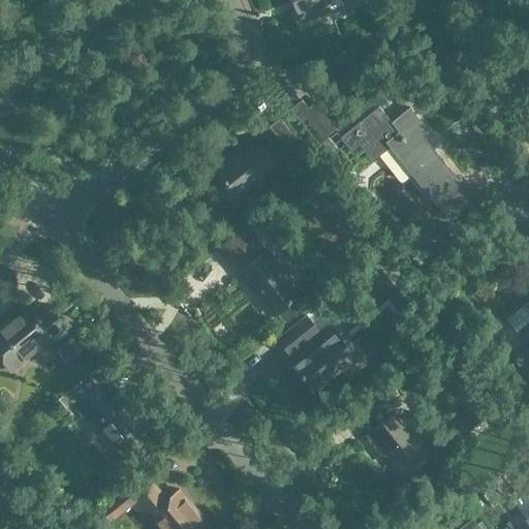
[(343,0),(290,0),(291,1),(293,0),(297,0),(300,8),(297,10),(296,8),(294,8),(301,24),(329,13),(325,7),(343,0)]
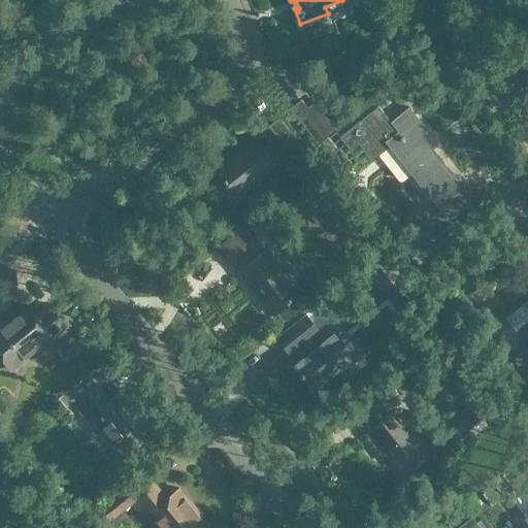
[(290,109),(319,143),(329,134),(301,100),(290,109)]
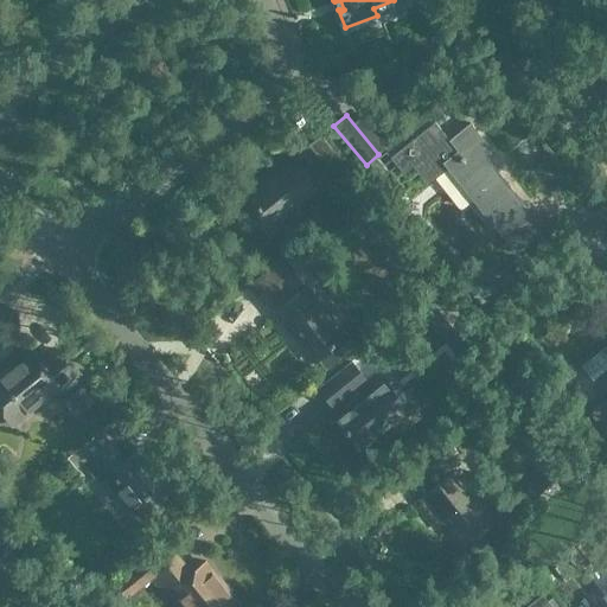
[(449,140),(448,139),(435,122),(390,158),(404,176),(414,167),(428,185),(447,170),(494,230),(524,206),(497,173),(493,176),(484,164),(494,154),(471,125),(449,140)]
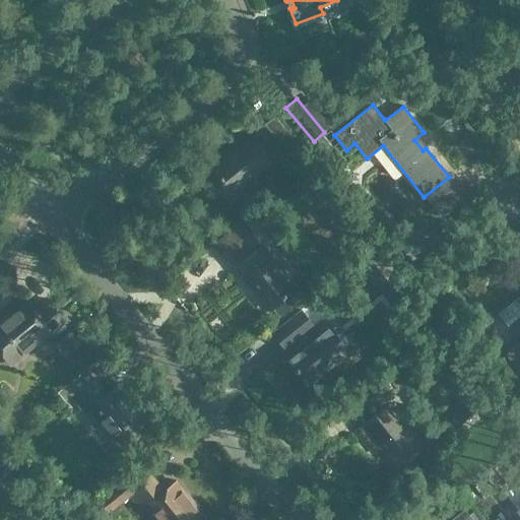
[(275,117),(264,125),(281,145),(285,150),(296,142),(275,117)]
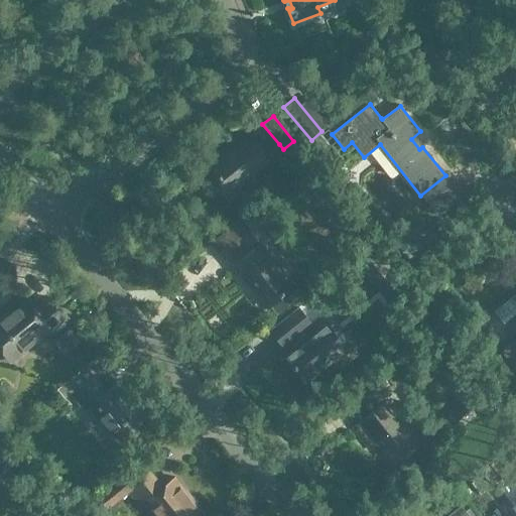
[(250,135),(211,167),(232,195),(285,151),(283,149),(279,144),(265,155),(250,135)]
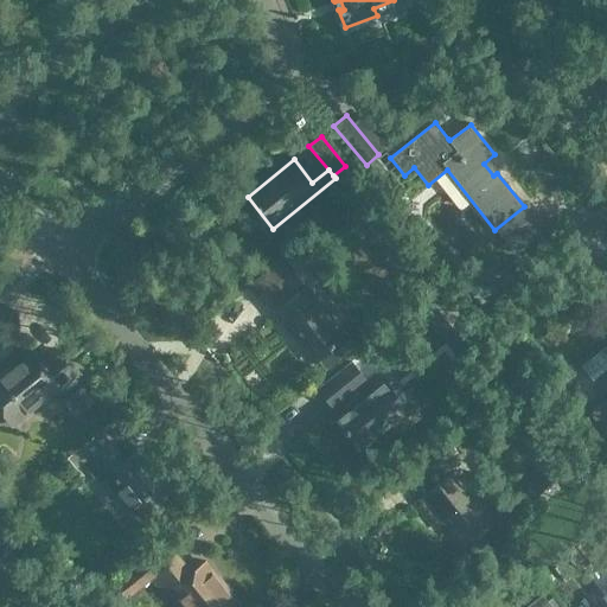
[(365,168),(377,184),(388,176),(375,160),(365,168)]
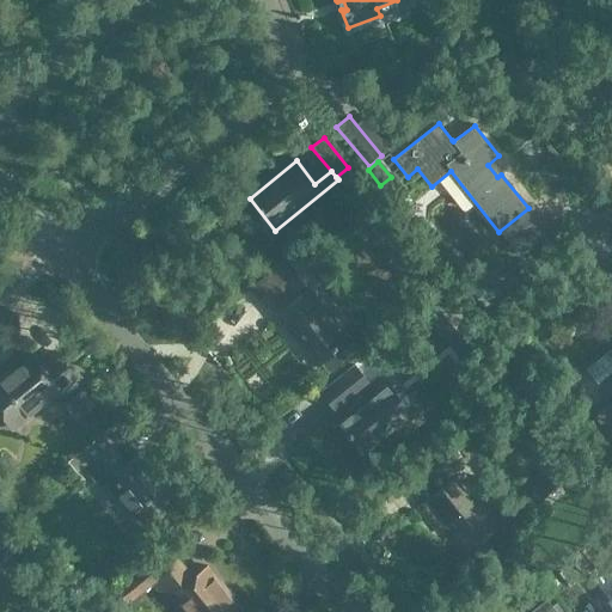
[(361,232),(363,237),(369,238),(374,234),(375,230),(372,225),(366,224),(362,227),(361,232)]
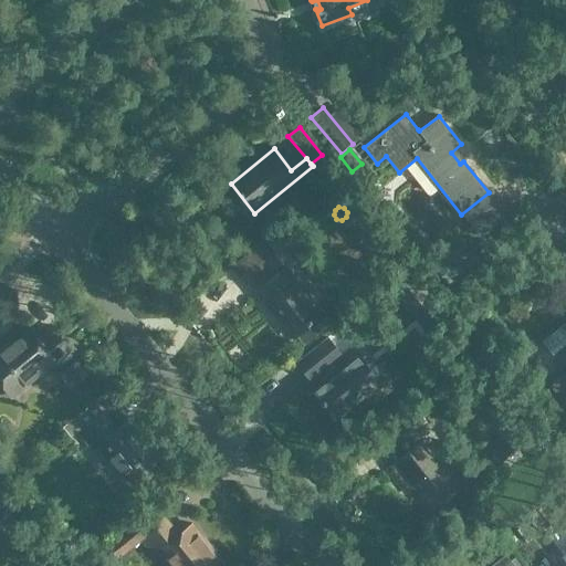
[(236,265),(252,286),(273,270),(282,262),(265,242),(236,265)]
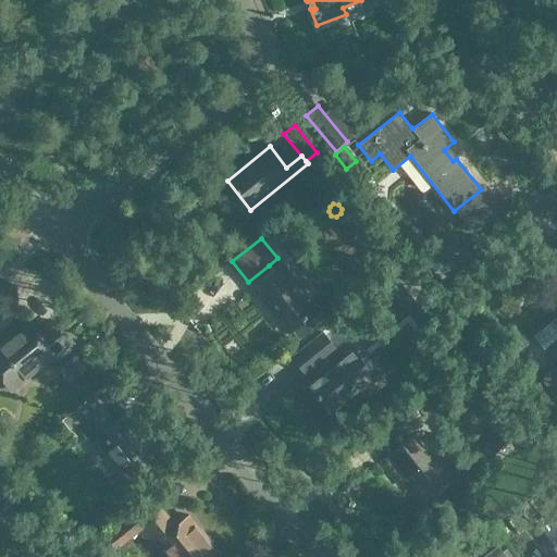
[(457,245),(437,261),(449,276),(470,260),(457,245)]
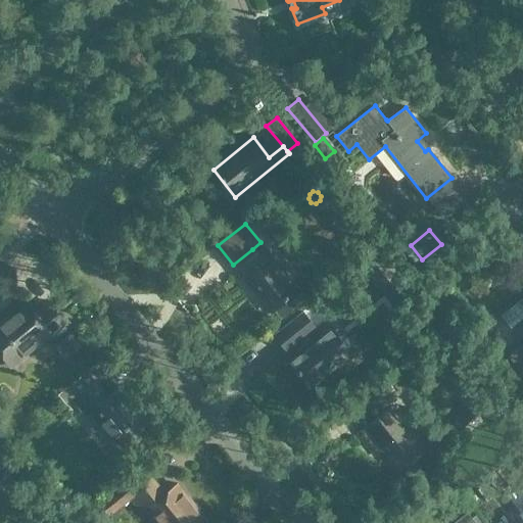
[(282,319),(307,298),(267,248),(266,249),(260,242),(252,249),(257,255),(238,272),(271,312),(275,308),(282,319)]
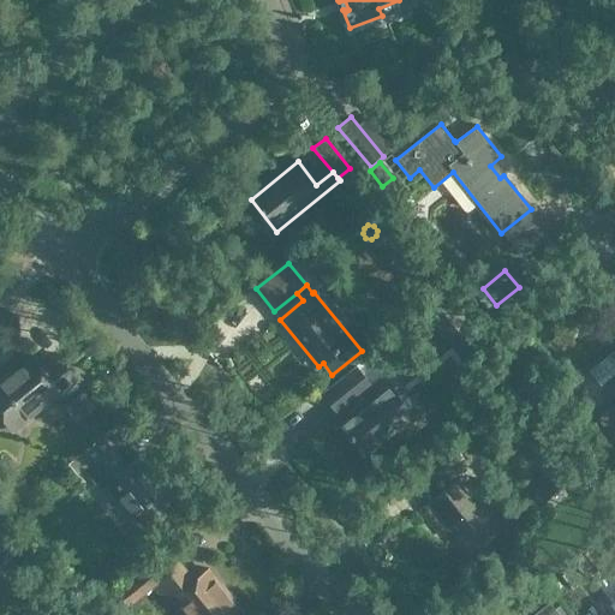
[(429,315),(441,330),(464,312),(452,297),(429,315)]
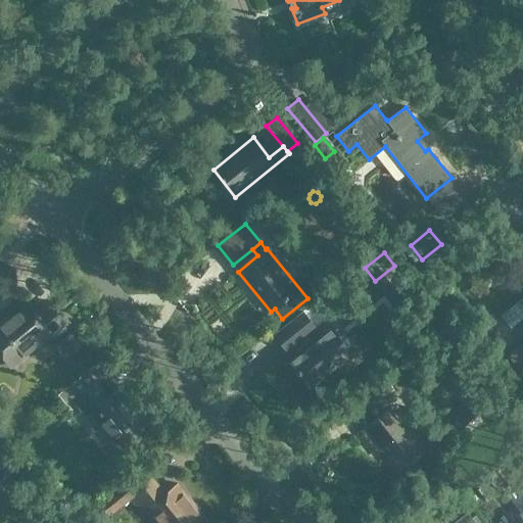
[(522,298),(502,316),(512,329),(518,324),(522,329),(522,345),(509,357),(522,374),(522,298)]
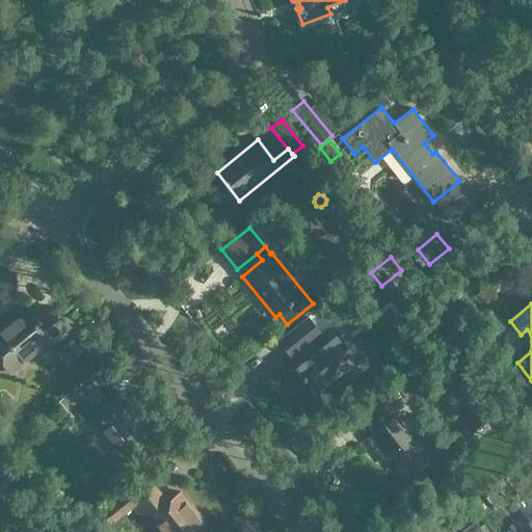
[(37,322),(27,310),(12,321),(15,324),(0,336),(0,361),(10,374),(52,341),(55,345),(72,331),(53,310),(37,322)]
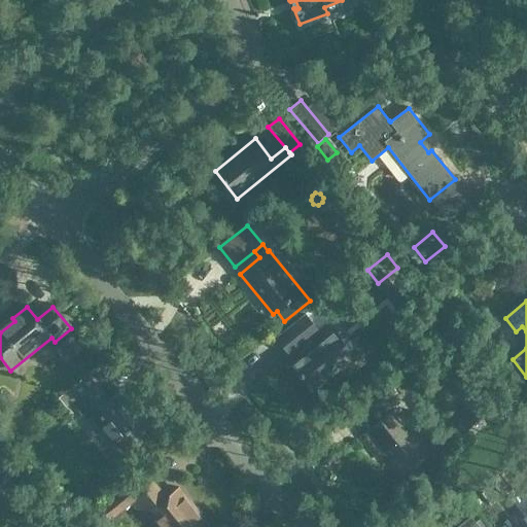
[(301,346),(306,352),(292,363),(314,392),(342,371),(348,378),(366,362),(360,355),(355,358),(334,330),(313,347),(308,340),(319,331),(307,315),(278,339),(290,354),(301,346)]
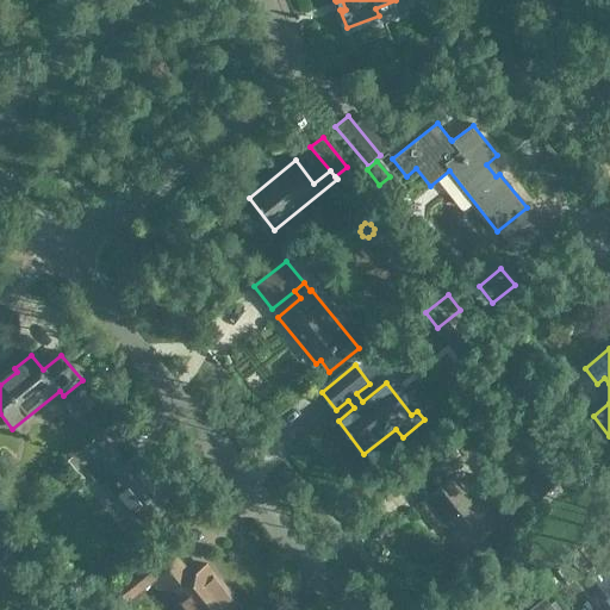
[(67,404),(75,417),(93,406),(85,392),(67,404)]
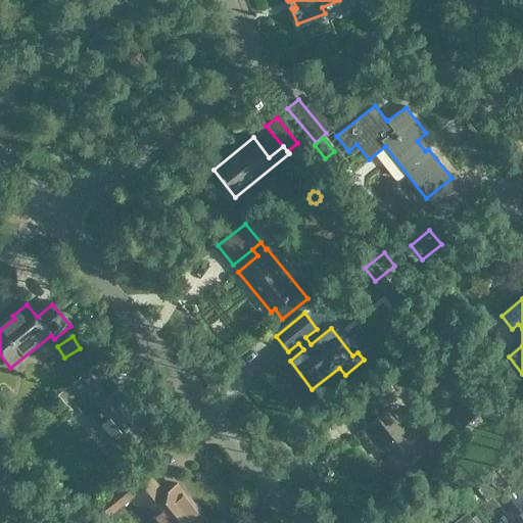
[(522,379),(507,359),(505,361),(496,367),(517,392),(522,387),(522,379)]
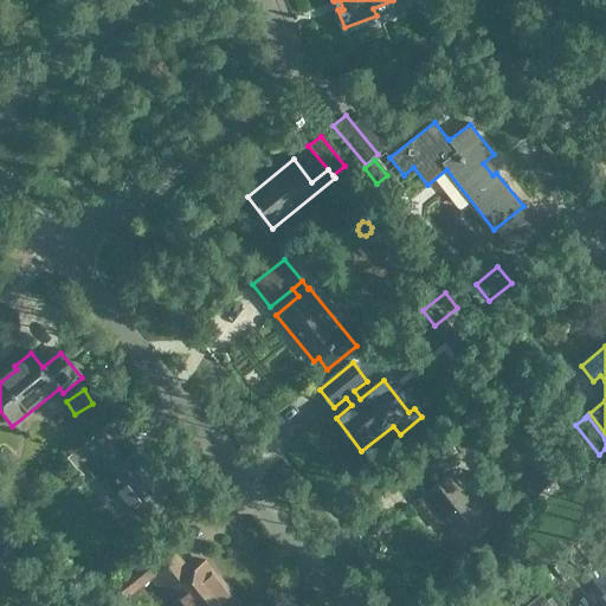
[(102,431),(68,458),(77,470),(84,464),(100,483),(104,479),(141,526),(178,496),(176,495),(174,497),(150,469),(154,465),(140,449),(124,462),(118,456),(121,455),(102,431)]
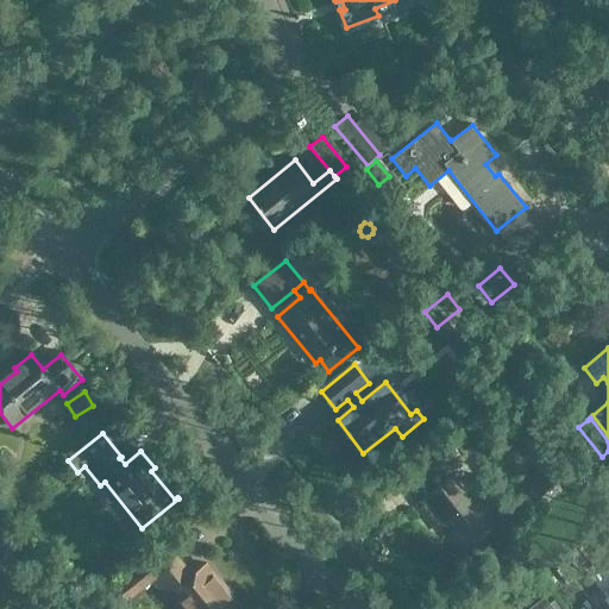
[(450,465),(452,468),(463,459),(451,444),(413,475),(422,487),(450,465)]
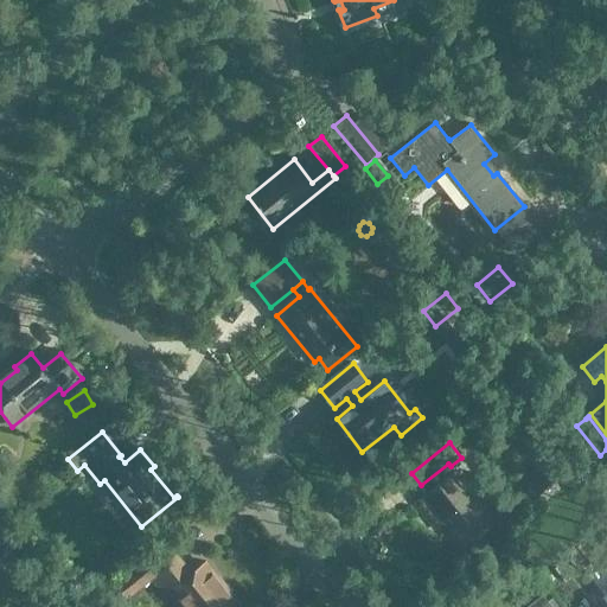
[(457,474),(426,499),(419,505),(438,530),(445,524),(462,547),(494,522),(483,506),(496,496),(480,475),(467,486),(457,474)]
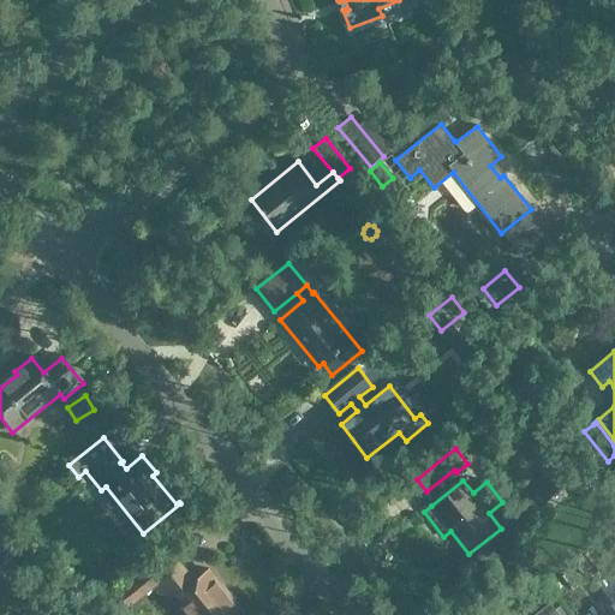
[(0,561),(16,549),(17,551),(18,550),(0,529),(0,561)]
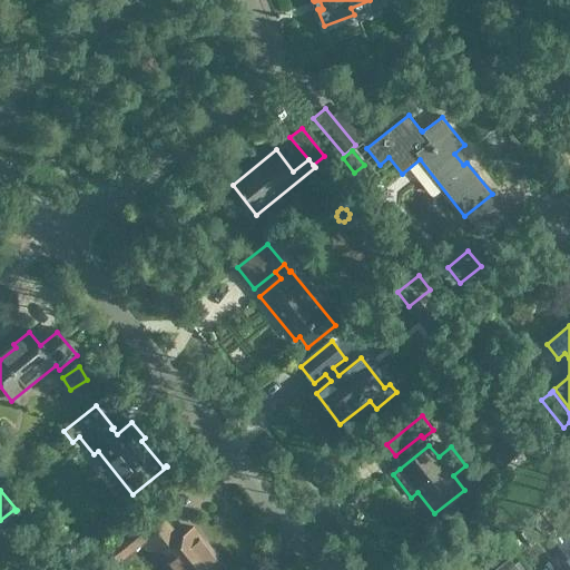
[(569,540),(569,539),(569,508),(569,509),(554,519),(569,540)]
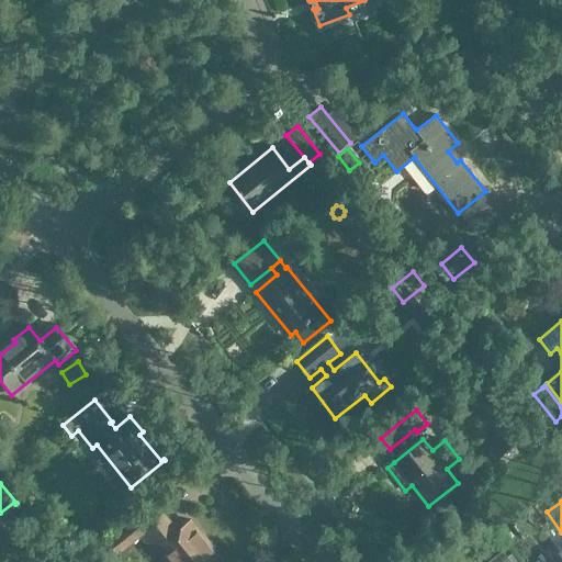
[(132,523),(108,541),(109,542),(117,553),(119,555),(141,537),(154,553),(158,549),(168,561),(217,561),(201,540),(203,537),(191,521),(178,532),(164,516),(144,532),(142,535),(132,523)]
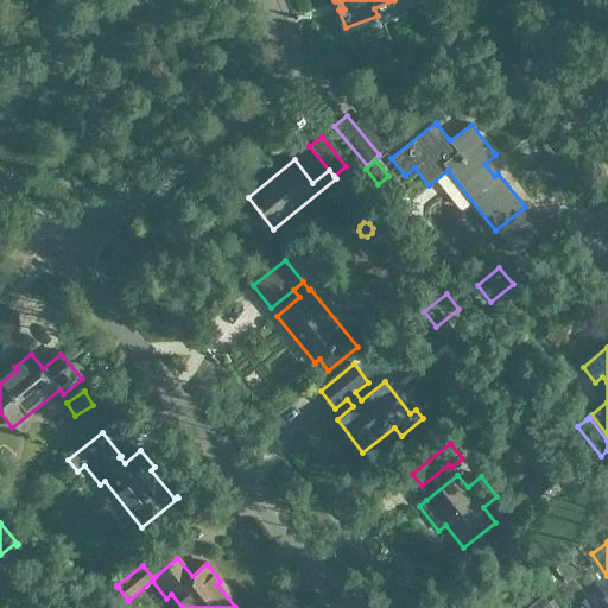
[(116,607),(127,599),(118,587),(107,596),(116,607)]
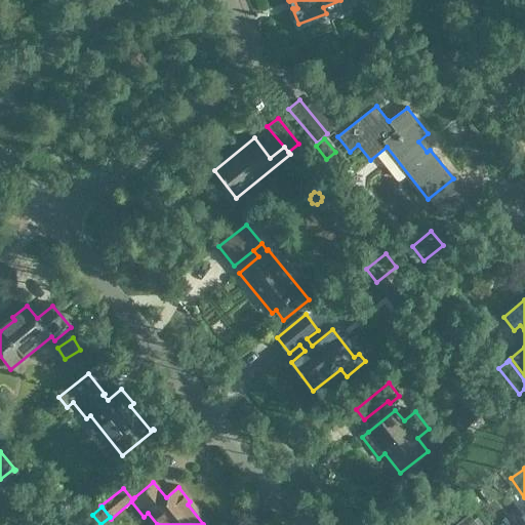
[(477,524),(470,515),(455,524),(477,524)]
